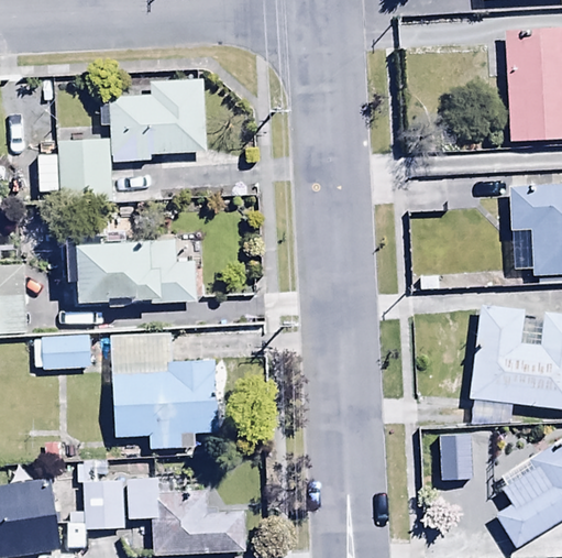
[(561,28),(504,32),(510,142),(561,139),(561,28)]
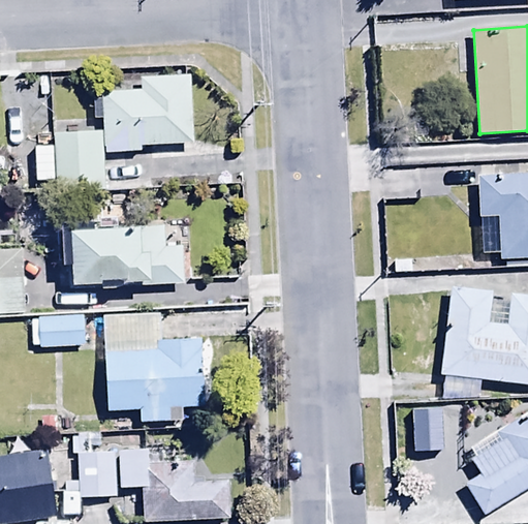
[(103,130),(105,153),(141,152),(141,145),(193,144),(191,75),(141,76),(142,90),(102,91),(103,130)]
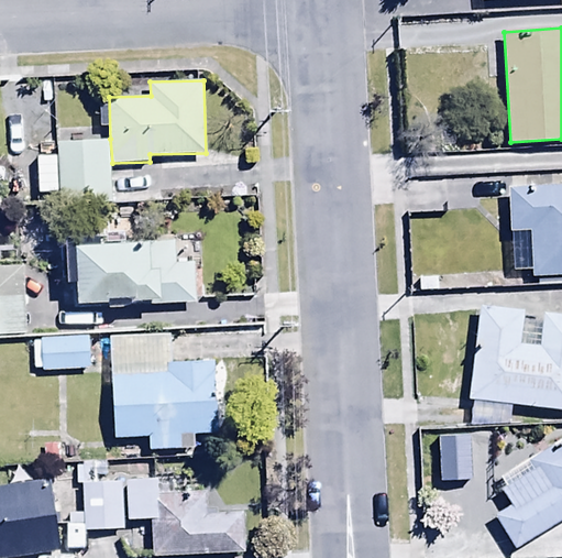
[(112,163),(110,139),(58,141),(61,204),(113,201),(112,163)]
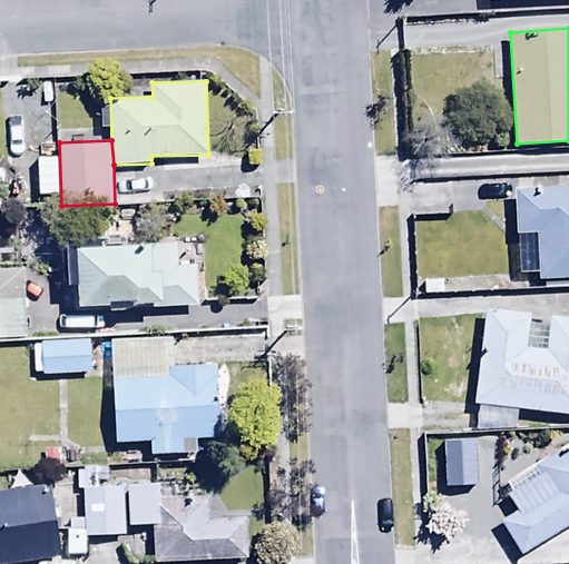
[(568,187),(516,187),(516,235),(539,235),(539,278),(568,277),(568,187)]
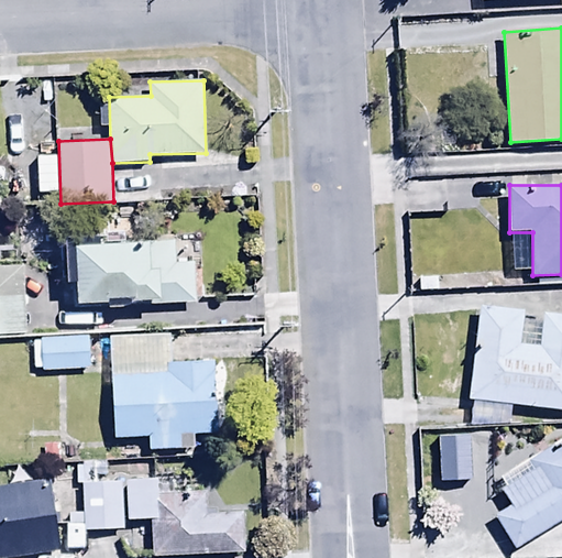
[(177,239),(100,240),(100,245),(78,245),(79,305),(112,305),(112,299),(134,298),(135,302),(152,301),(152,304),(197,303),(196,260),(177,261),(177,239)]
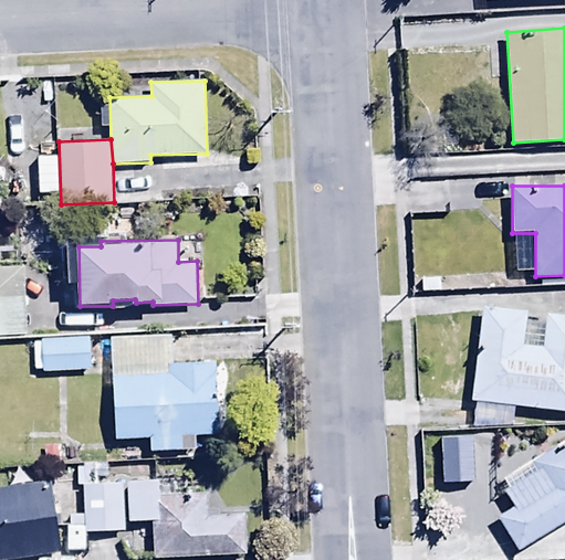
[(0,339),(24,339),(23,265),(0,265),(0,339)]
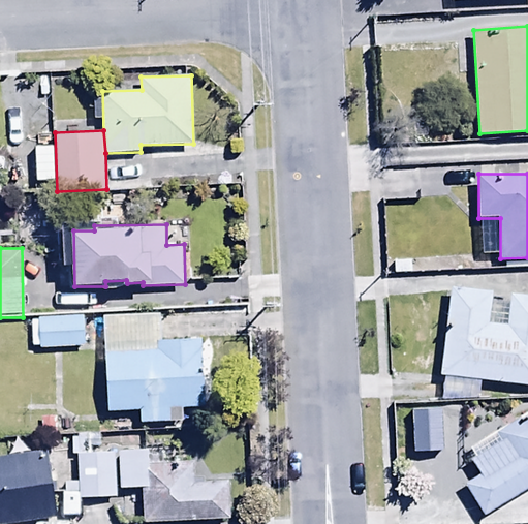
[(527,295),(510,293),(507,327),(488,324),(492,289),(452,285),(441,374),(527,383),(527,295)]
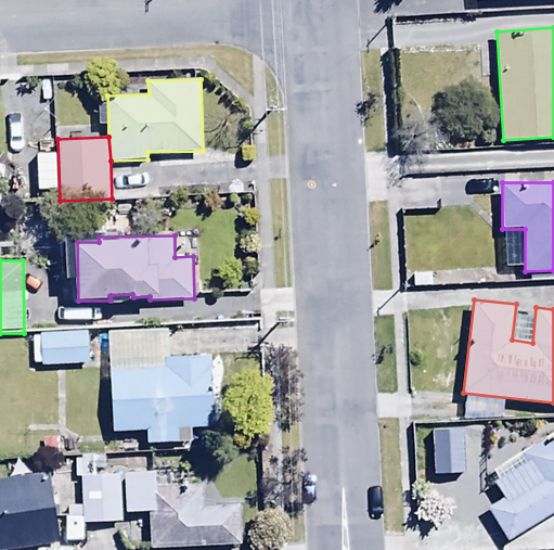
[(89,362),(88,330),(34,333),(35,366),(89,362)]
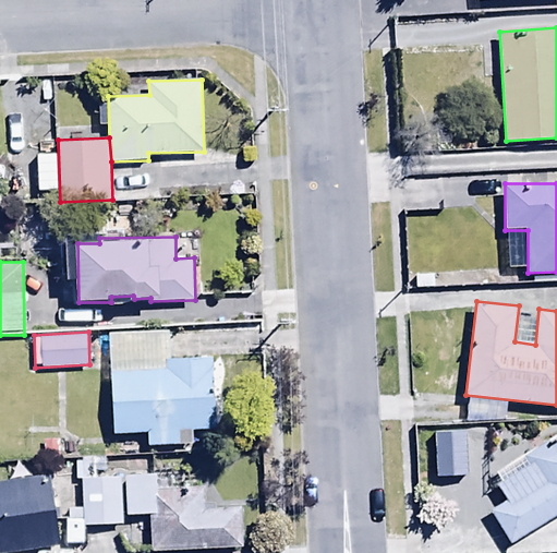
[(112,335),(114,432),(148,431),(148,444),(193,444),(193,428),(217,428),(215,357),(165,358),(164,335),(112,335)]
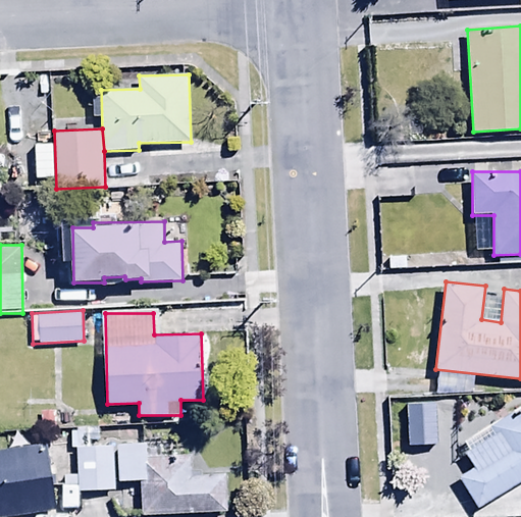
[(461,475),(477,505),(520,480),(520,410),(491,426),(496,434),(466,451),(475,467),(461,475)]
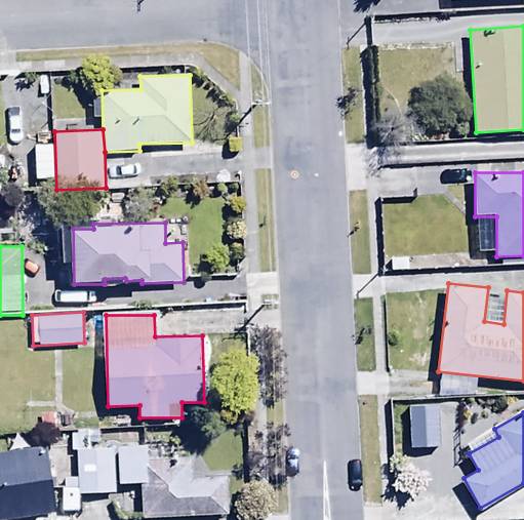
[(51,445),(0,451),(0,519),(59,512),(51,445)]
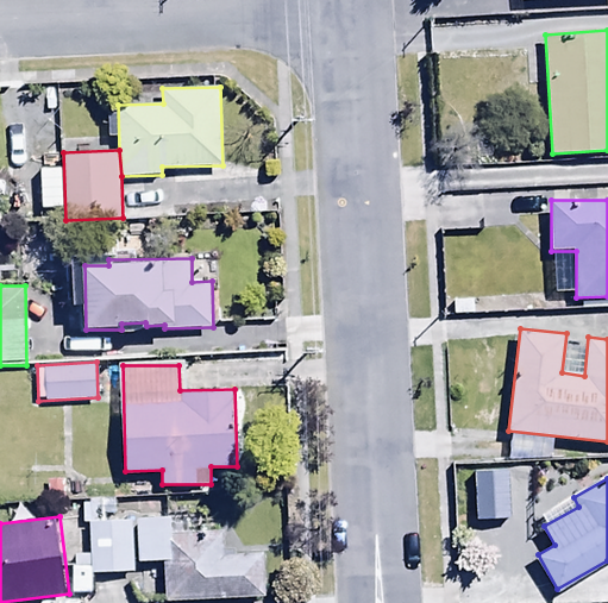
[(164,561),(165,600),(267,597),(265,553),(225,554),(224,528),(173,529),(173,517),(139,517),(140,561),(164,561)]
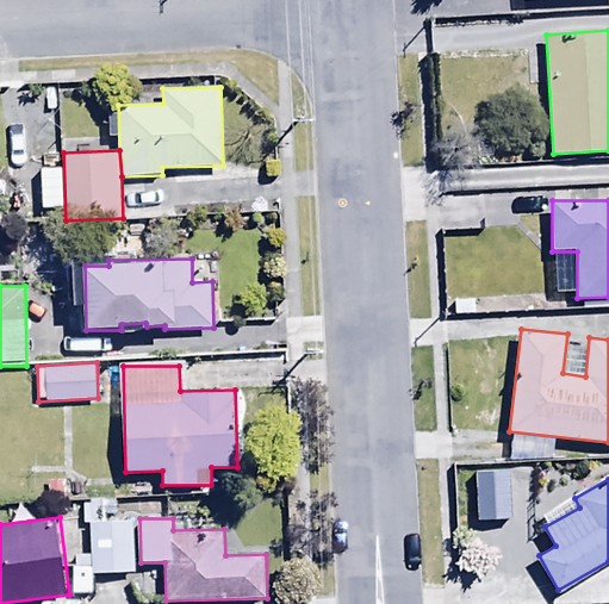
[(132,520),(91,521),(92,572),(134,571),(132,520)]
